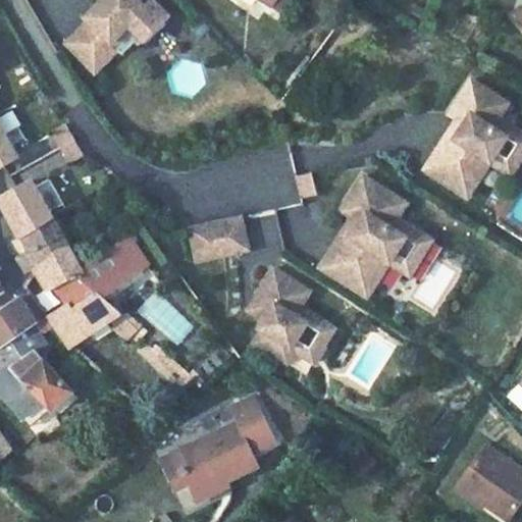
[(162,9),(153,0),(95,0),(81,14),(84,18),(62,40),(92,68),(114,46),(111,42),(122,30),(132,39),(162,9)]
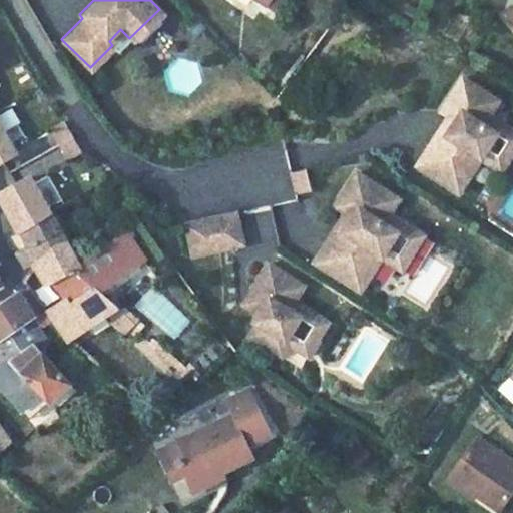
[(260,0),(246,0),(263,12),(268,5),(260,0)]
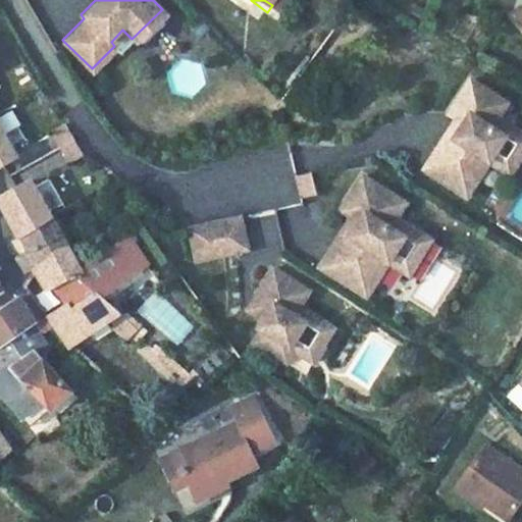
[(264,0),(272,5),(284,14),(293,2),(290,0),(264,0)]
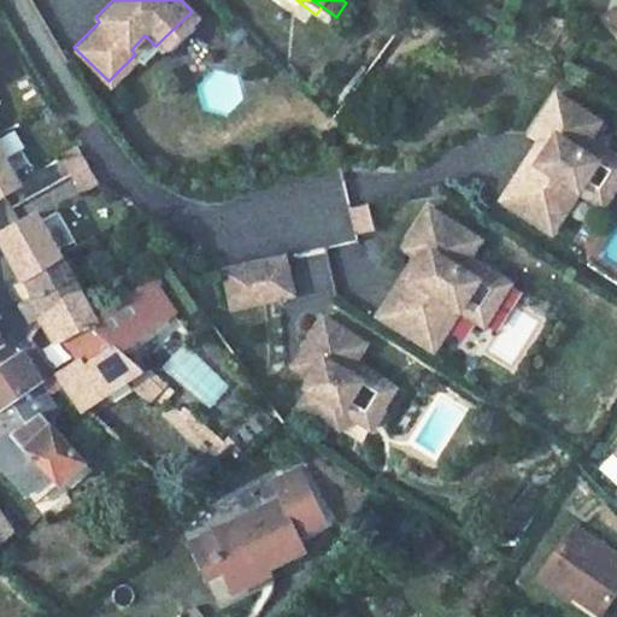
[(192,11),(156,46),(166,57),(201,21),(192,11)]
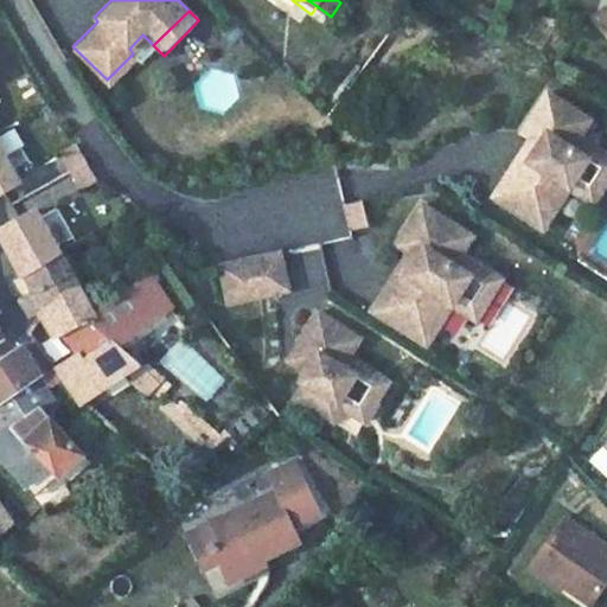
[(593,120),(549,93),(524,133),(534,139),(542,144),(525,171),(517,165),(497,197),(548,229),(573,189),(585,197),(606,161),(606,153),(581,136),(593,120)]
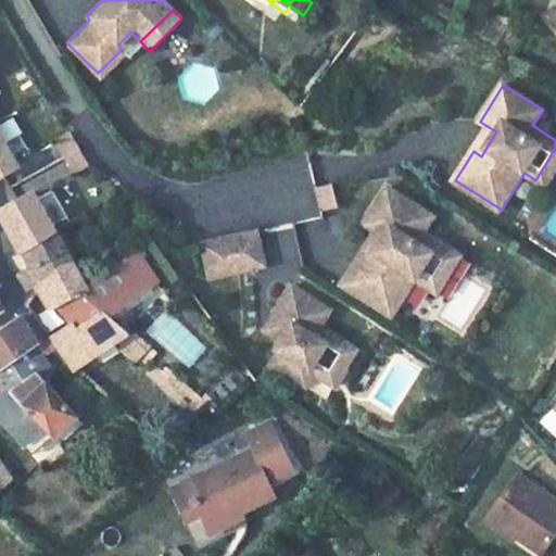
[(496,131),(489,127),(474,151),(481,156),(496,131)]
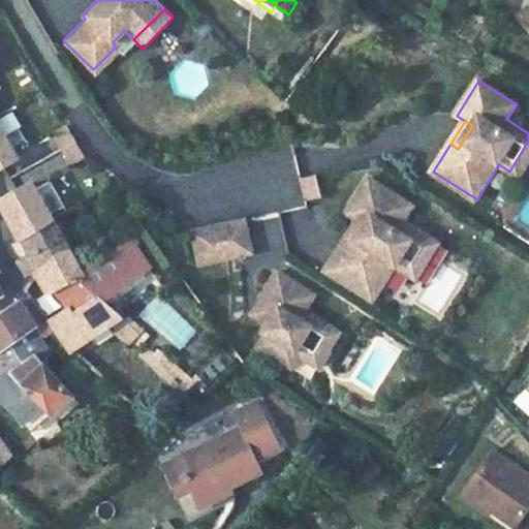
[(0,127),(0,168),(7,164),(18,159),(0,127)]
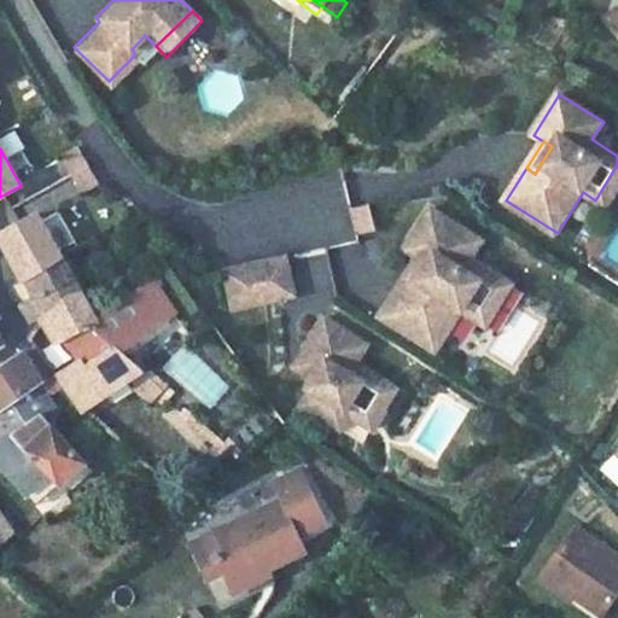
[(617,192),(617,164),(595,200),(608,208),(617,192)]
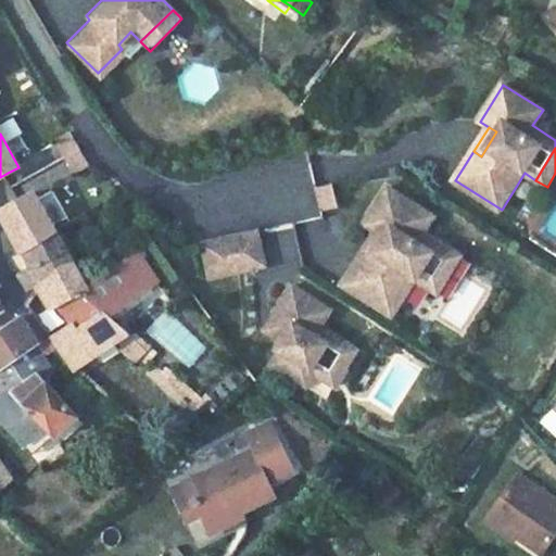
[(19,167),(8,173),(23,202),(35,196),(19,167)]
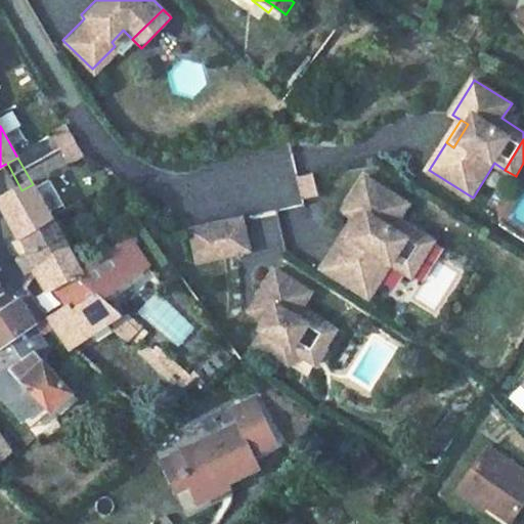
[(301,199),(317,195),(313,173),(297,176),(301,199)]
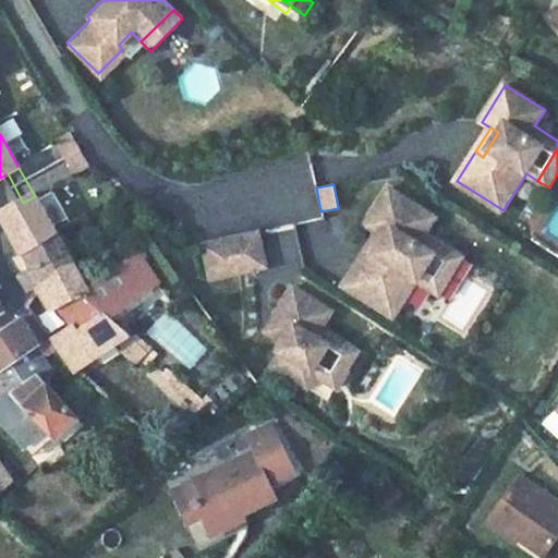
[(388,190),(365,226),(376,233),(343,287),(393,318),(416,281),(428,289),(451,252),(424,234),(434,218),(388,190)]
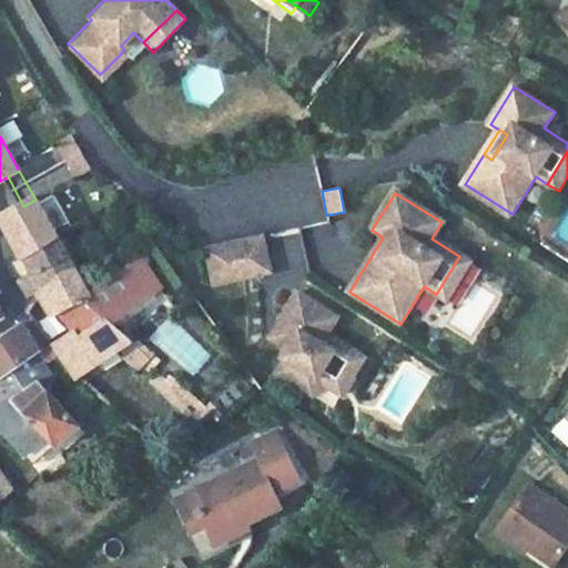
[(23,206),(1,217),(21,251),(24,255),(57,237),(36,200),(23,206)]
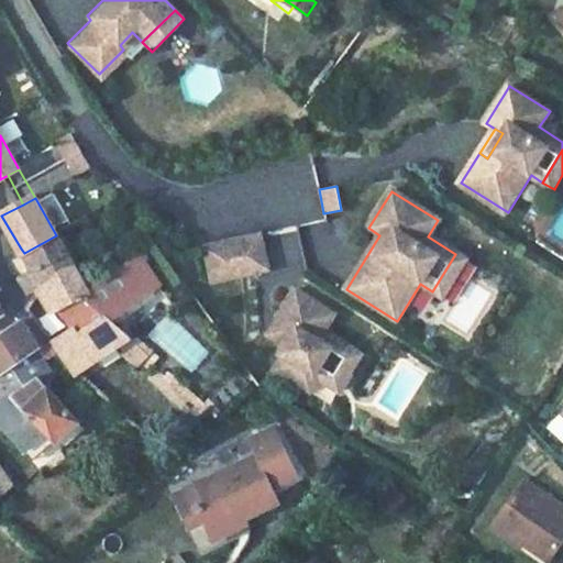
[(263,234),(207,247),(214,282),(271,268),(263,234)]
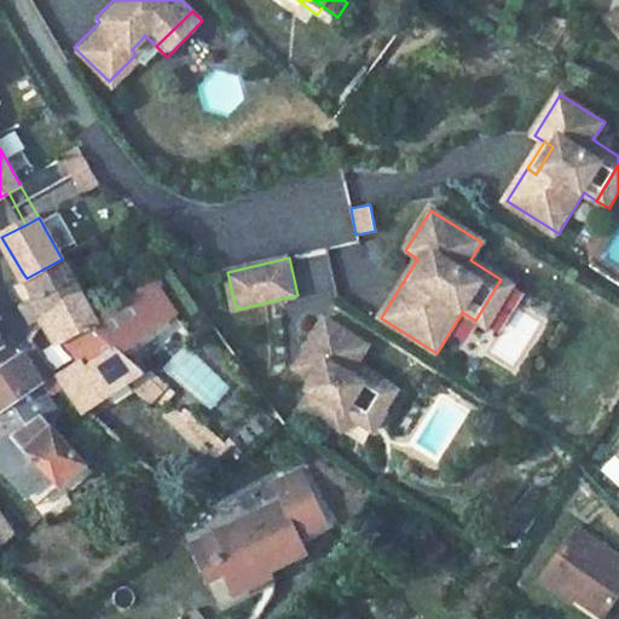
[(23,273),(12,283),(24,301),(38,322),(46,317),(84,296),(62,259),(27,278),(23,273)]
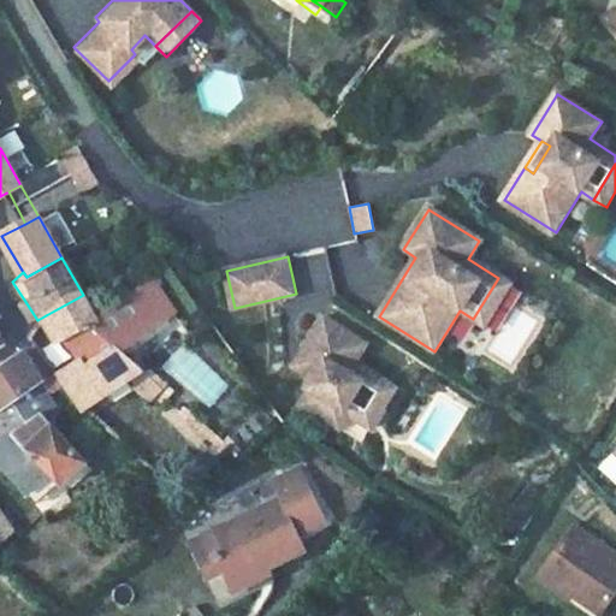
[(509,284),(498,278),(473,319),(483,325),(509,284)]
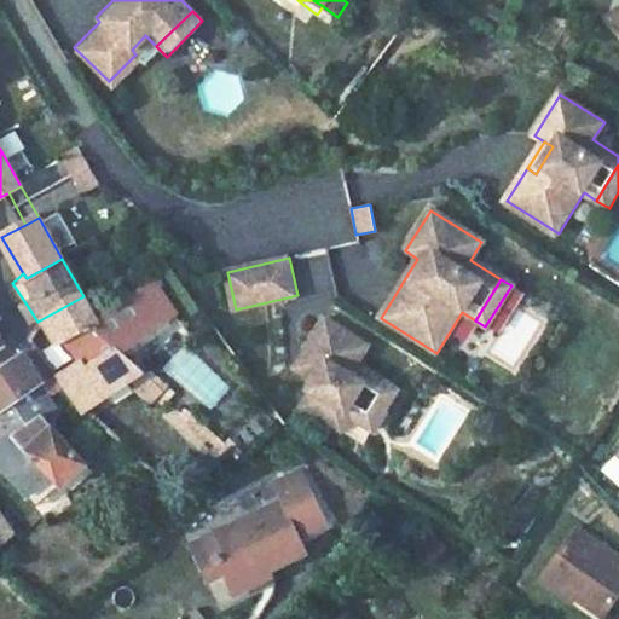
[(84,296),(46,317),(62,341),(68,337),(84,363),(57,375),(75,400),(88,414),(133,382),(150,398),(160,387),(123,354),(178,311),(155,282),(100,327),(84,296)]
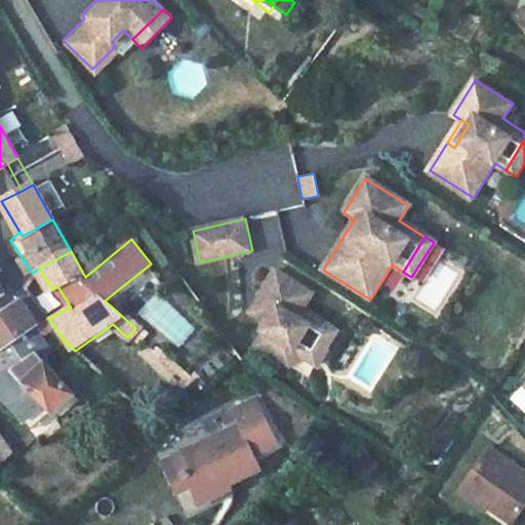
[(277,270),(255,304),(271,314),(263,328),(258,333),(264,337),(258,346),(290,366),(298,354),(308,360),(329,325),(304,309),(314,293),(277,270)]
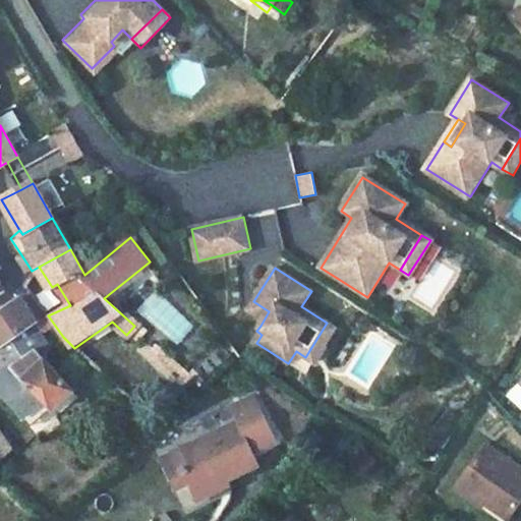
[(19,294),(0,308),(0,344),(2,347),(37,321),(19,294)]
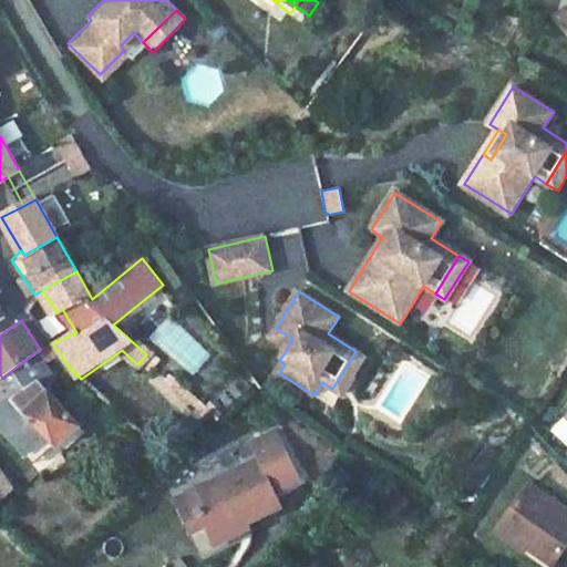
[(292,339),(276,328),(266,343),(284,354),(292,339)]
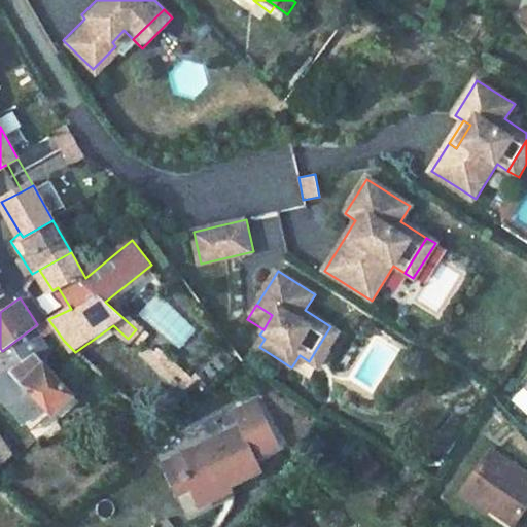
[(37,324),(2,351),(0,351),(0,352),(14,369),(0,380),(0,394),(26,423),(45,402),(54,411),(73,392),(45,360),(49,357),(43,349),(51,346),(37,324)]
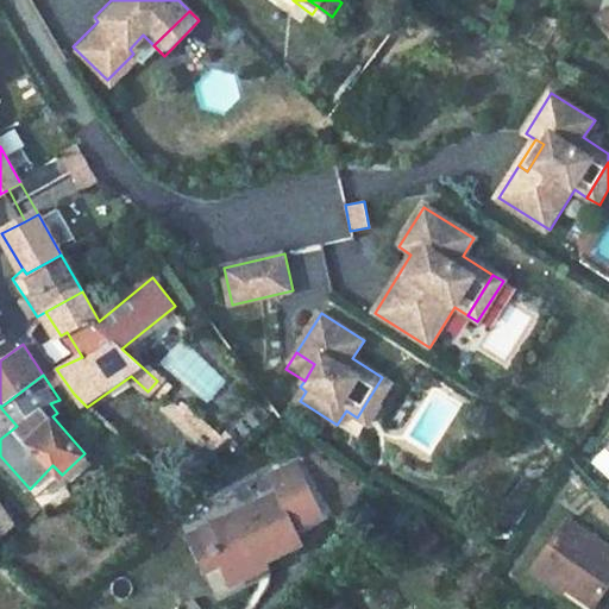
[(393,384),(382,377),(357,418),(366,424),(393,384)]
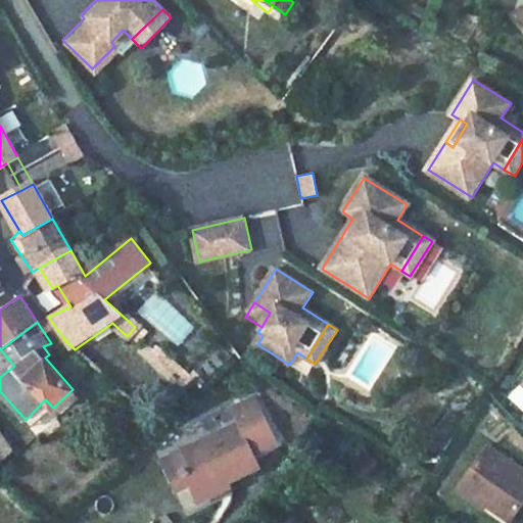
[(0,349),(0,377),(14,366),(0,349)]
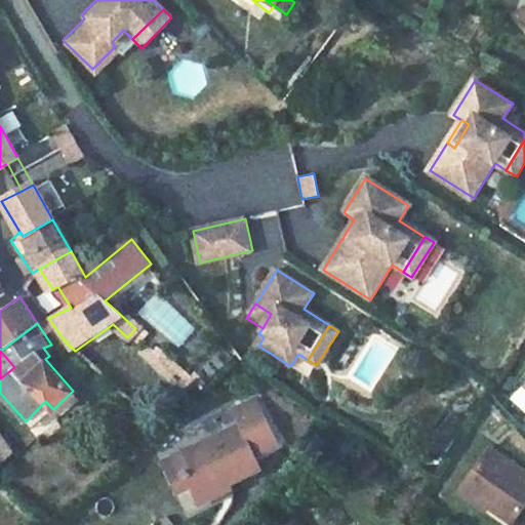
[(524,377),(508,398),(524,412),(524,377)]
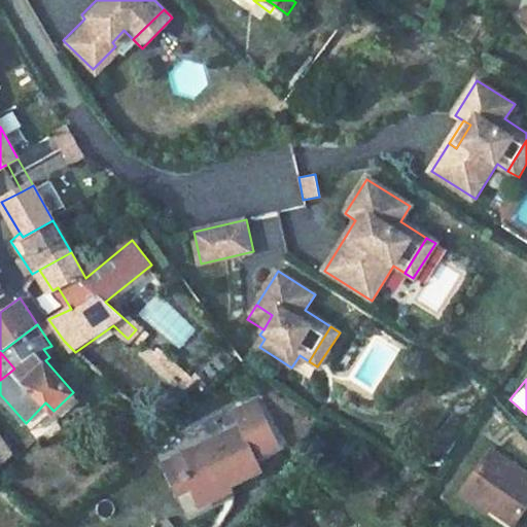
[(45,402),(26,423),(32,429),(54,411),(45,402)]
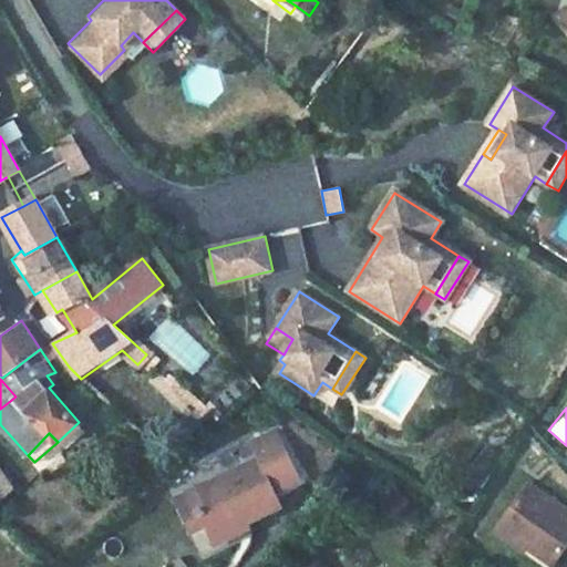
[(261,461),(206,487),(215,505),(206,509),(223,544),(255,528),(251,522),(284,506),(261,461)]
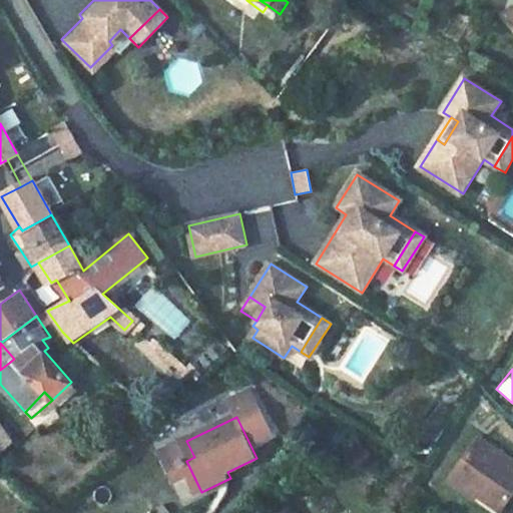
[(474,484),(506,507),(512,497),(512,458),(481,437),(449,482),(466,494),(474,484)]
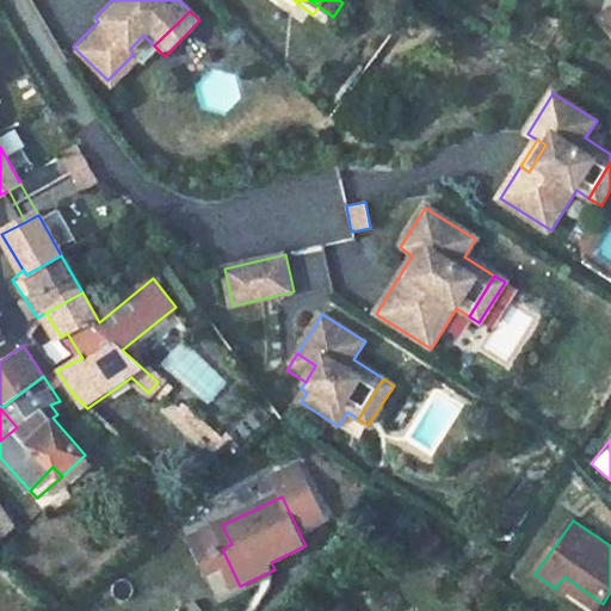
[(222,525),(213,530),(222,549),(232,544),(222,525)]
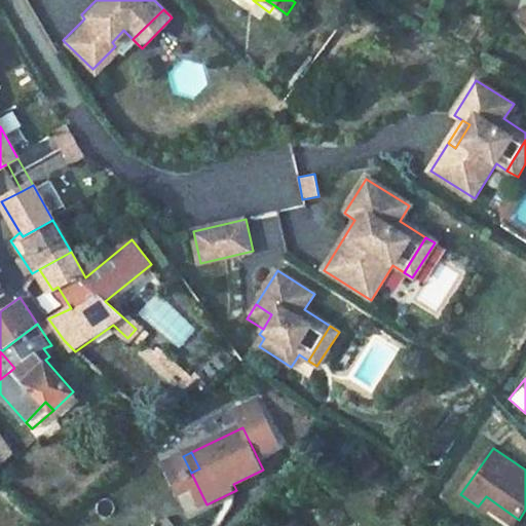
[(478,506),(504,525),(514,525),(519,520),(486,496),(478,506)]
